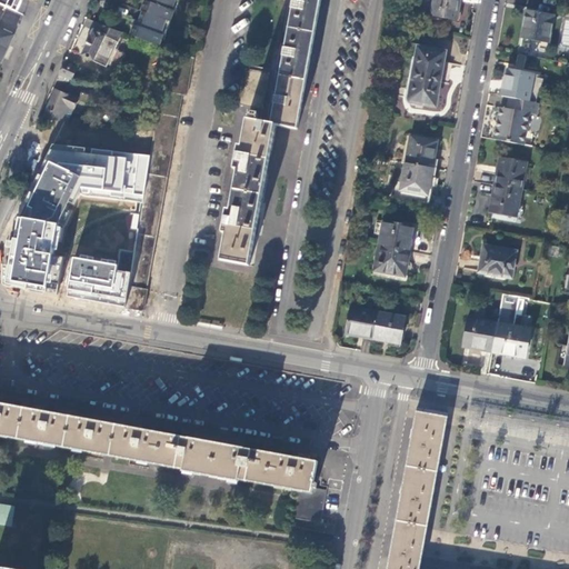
[(0,0),(0,3),(17,12),(22,0),(0,0)]
